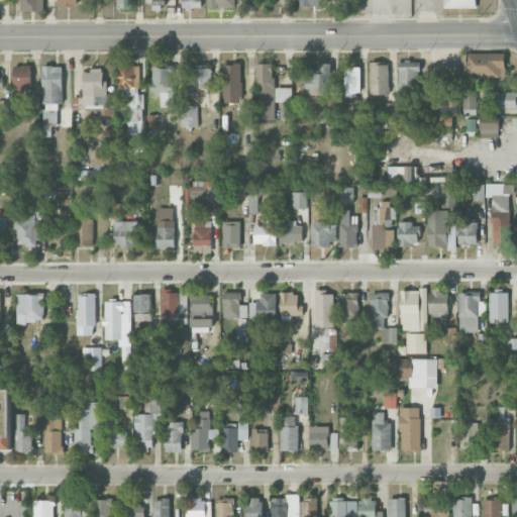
[(20,0),(20,10),(42,10),(42,0),(20,0)]
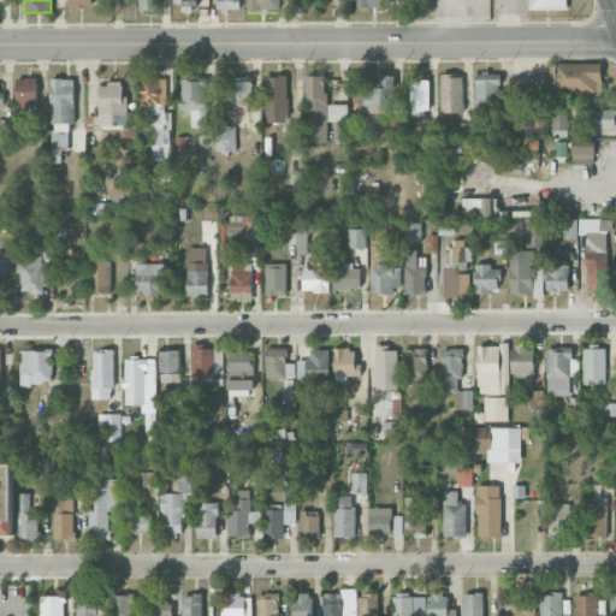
[(140,0),(141,11),(159,11),(158,0),(140,0)]
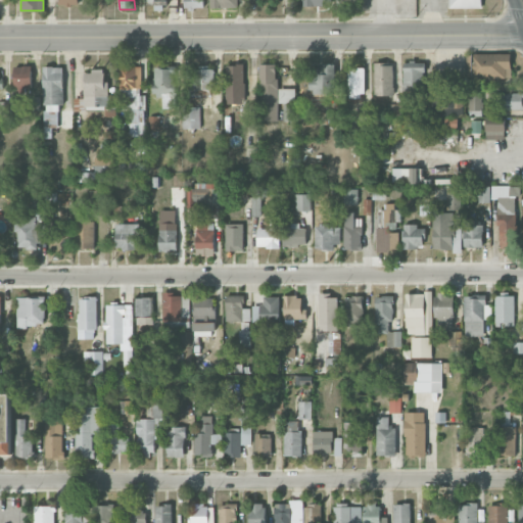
[(202,0),(184,0),(185,8),(203,8),(202,0)]
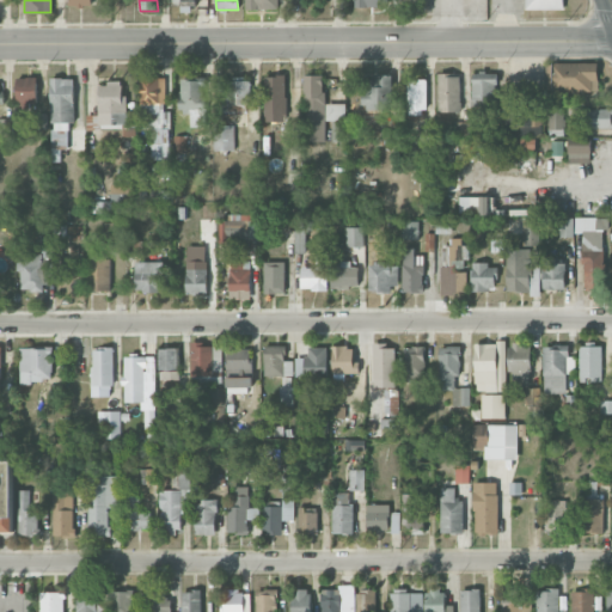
[(279,10),(277,0),(245,0),(245,10),(279,10)]
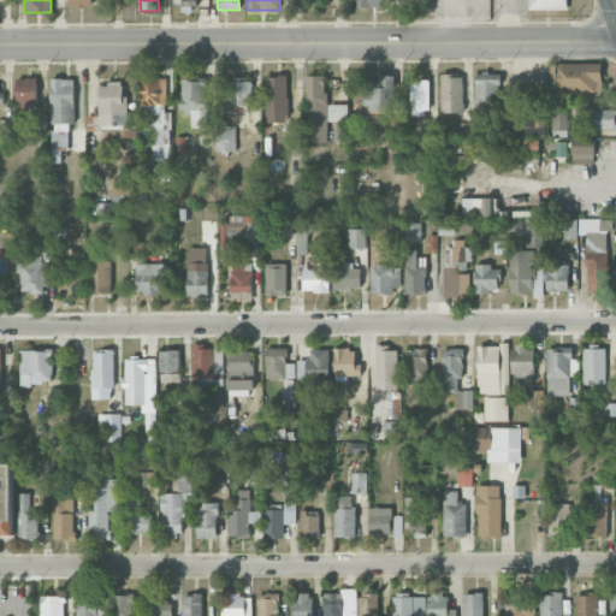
[(528,0),(528,10),(568,10),(567,0),(528,0)]
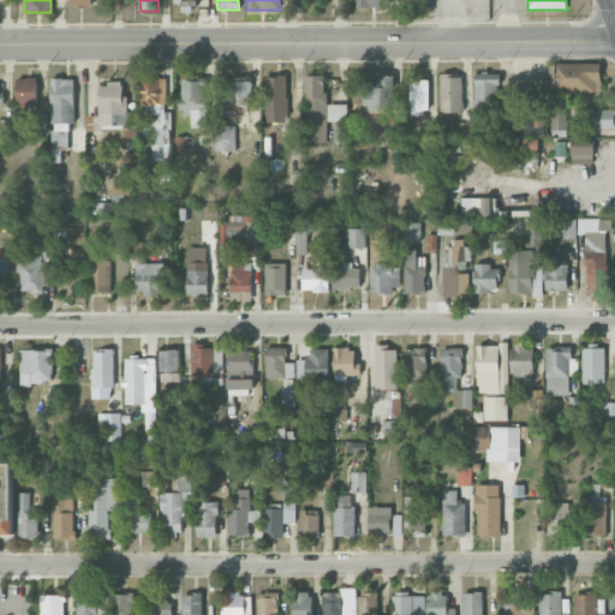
[(602,91),(601,63),(555,64),(556,93),(602,91)]
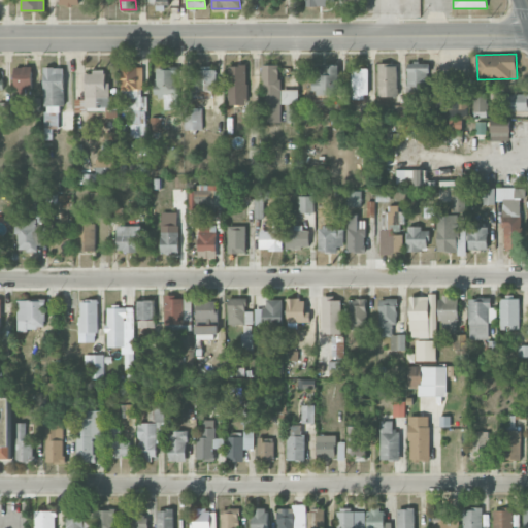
[(427,91),(427,63),(407,62),(407,91),(427,91)]
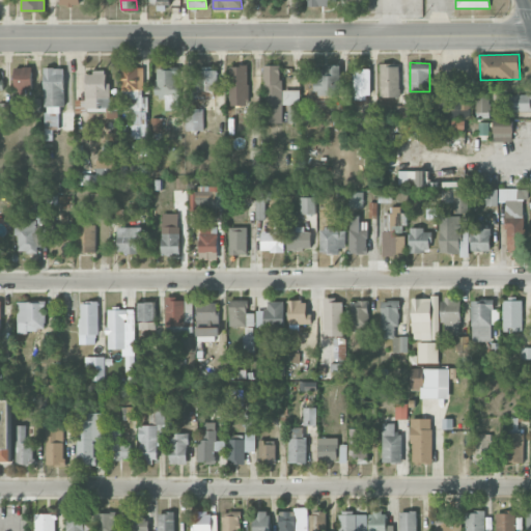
[(300,90),(281,89),(281,64),(263,64),(263,122),(282,122),(282,105),(288,105),(288,122),(300,122),(300,90)]
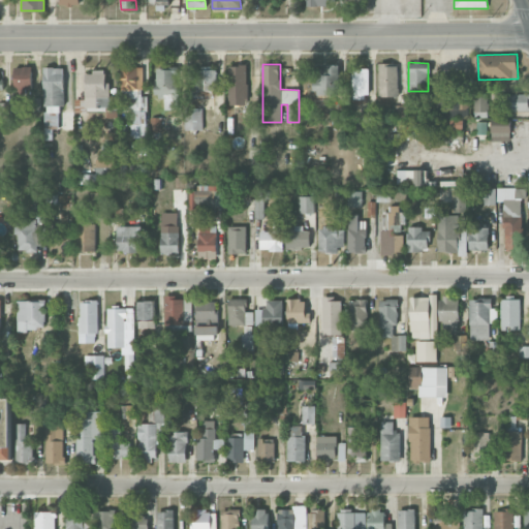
[(398,64),(379,64),(378,96),(398,97),(398,64)]
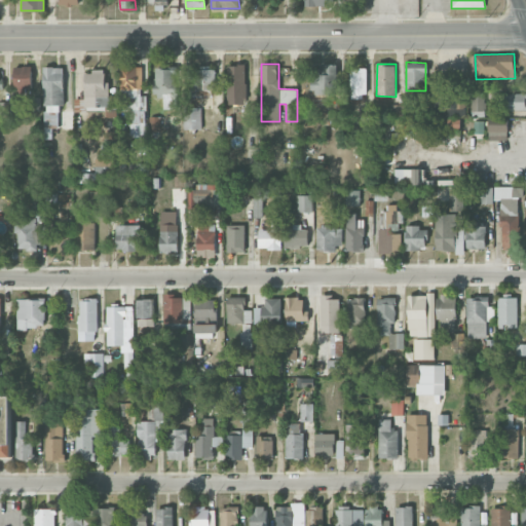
[(227,104),(247,104),(246,65),(226,65),(227,104)]
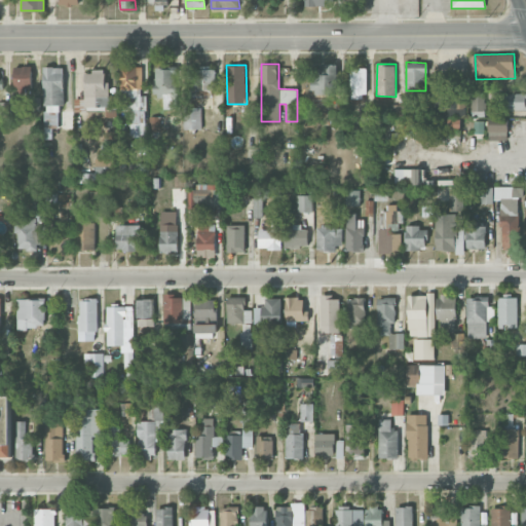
[(32,67),(14,66),(13,90),(31,91),(32,67)]
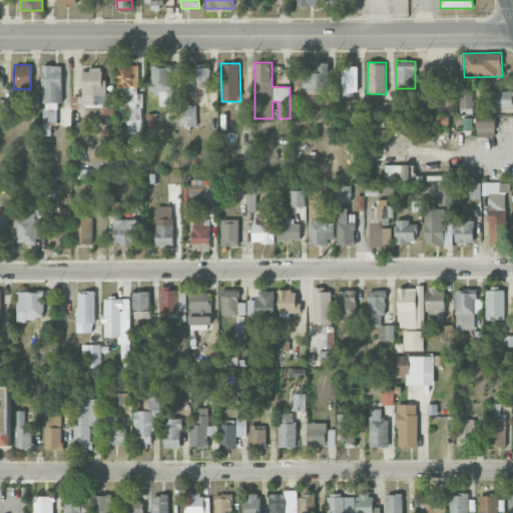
[(329,64),(306,64),(305,91),(328,91),(329,64)]
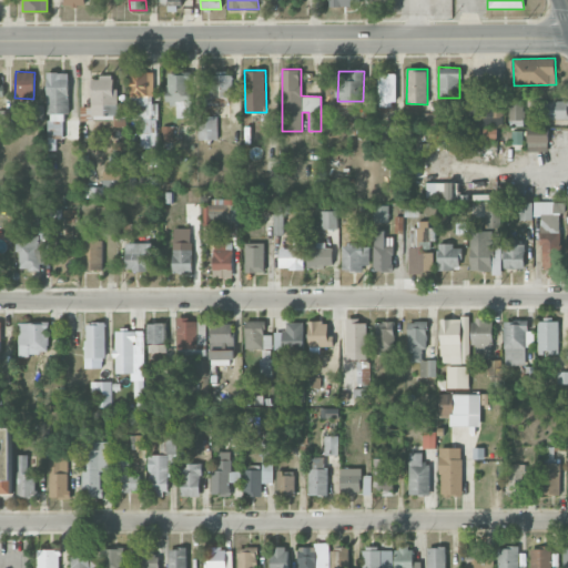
[(69,113),(69,72),(48,72),(48,121),(63,121),(63,113),(69,113)]
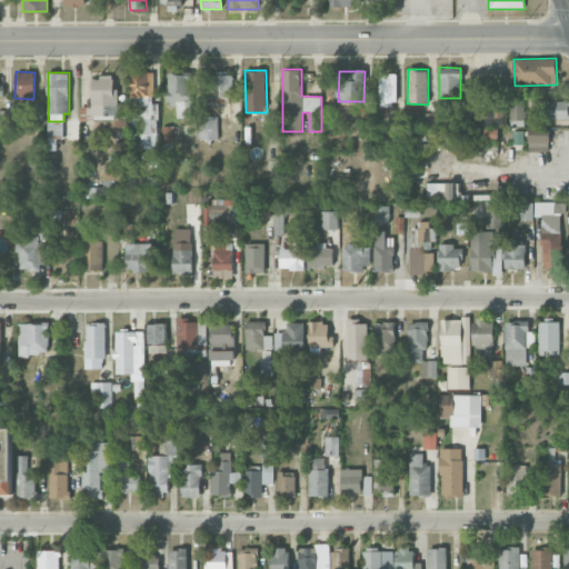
[(141,148),(158,148),(158,105),(153,105),(153,72),(130,72),(131,120),(141,120),(141,148)]
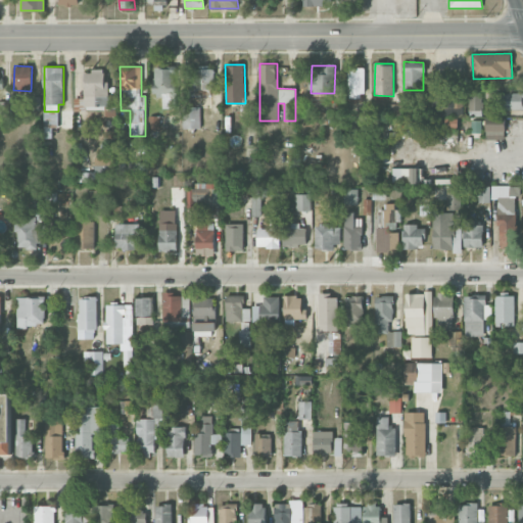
[(163,108),(176,108),(175,67),(153,68),(154,97),(163,97),(163,108)]
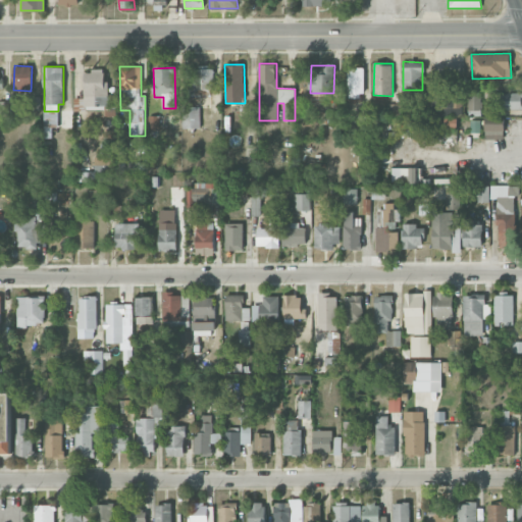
[(192,68),(191,94),(212,95),(213,69),(192,68)]
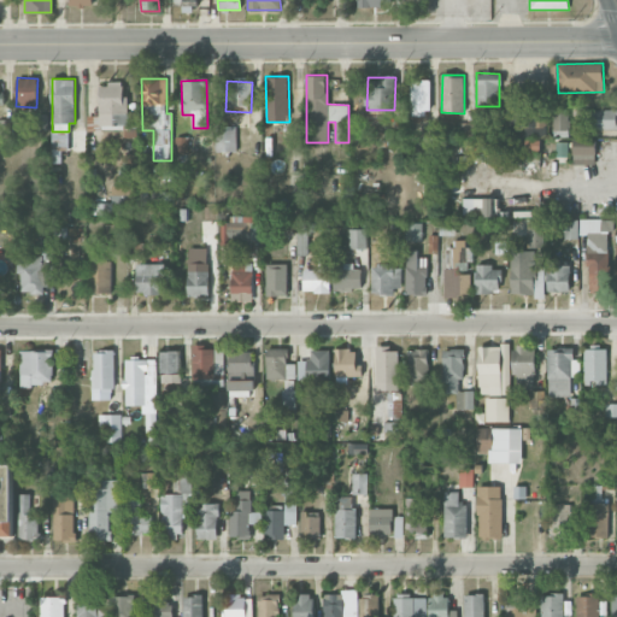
[(430,110),(430,81),(410,81),(411,110),(430,110)]
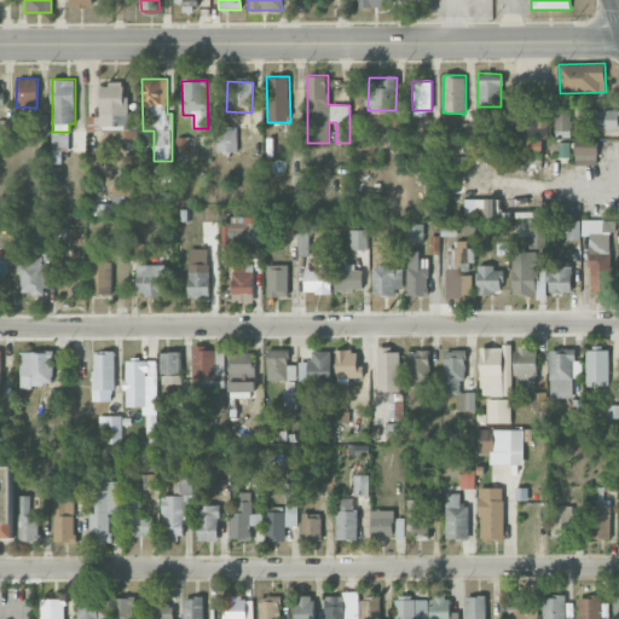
[(100,116),(88,116),(88,129),(125,129),(125,138),(133,138),(133,96),(123,96),(123,84),(100,84),(100,116)]
